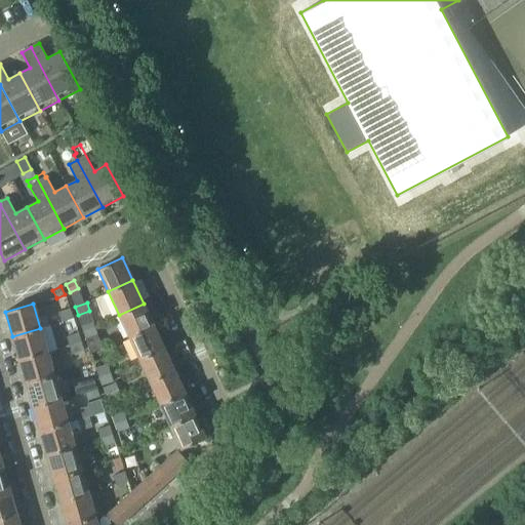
[(119,315),(129,336),(154,325),(144,304),(119,315)]
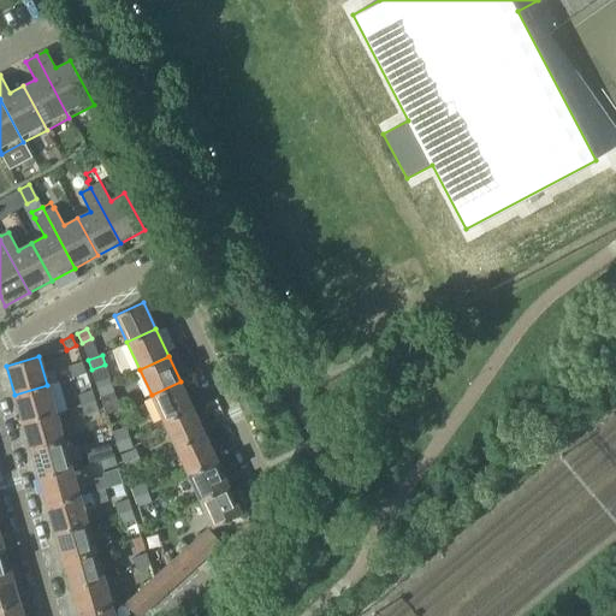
[(86,373),(82,362),(67,367),(71,378),(86,373)]
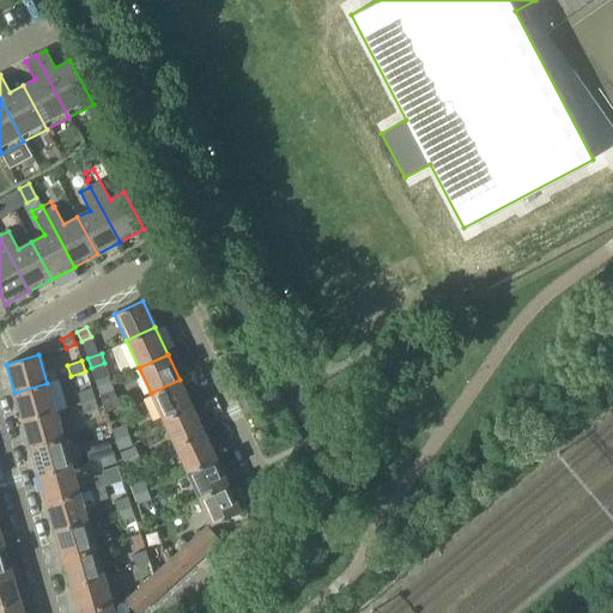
[(93,376),(97,386),(110,381),(107,371),(93,376)]
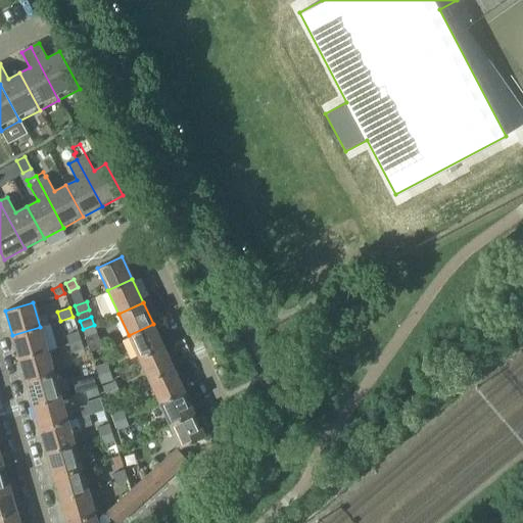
[(129,335),(139,358),(163,346),(153,324),(129,335)]
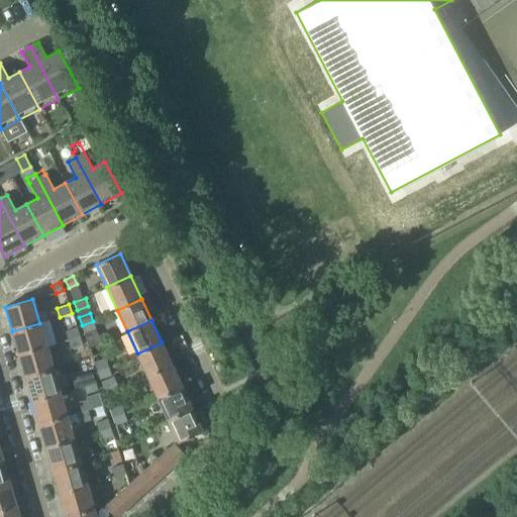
[(93,321),(82,325),(84,334),(96,330),(93,321)]
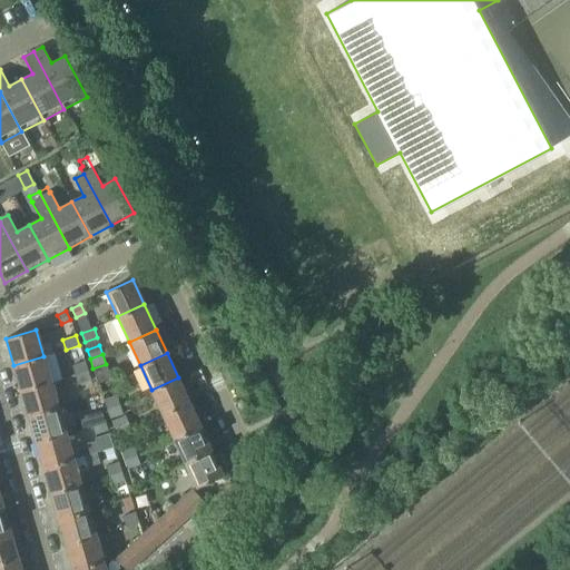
[(13,365),(21,391),(51,382),(43,356),(13,365)]
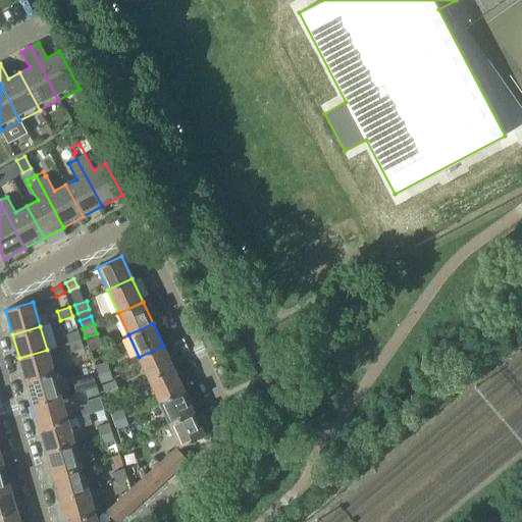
[(66,335),(69,344),(81,340),(77,331),(66,335)]
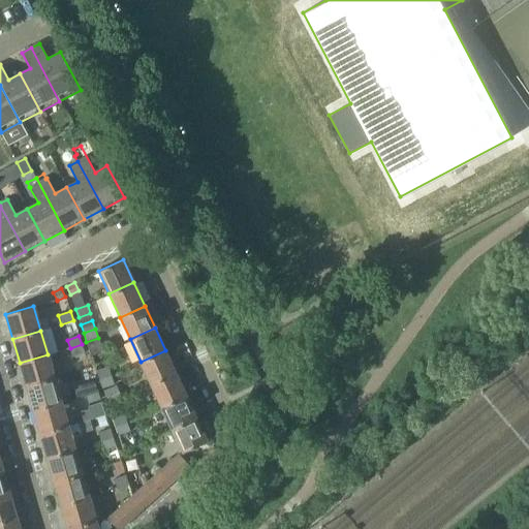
[(82,344),(70,348),(72,356),(85,352),(82,344)]
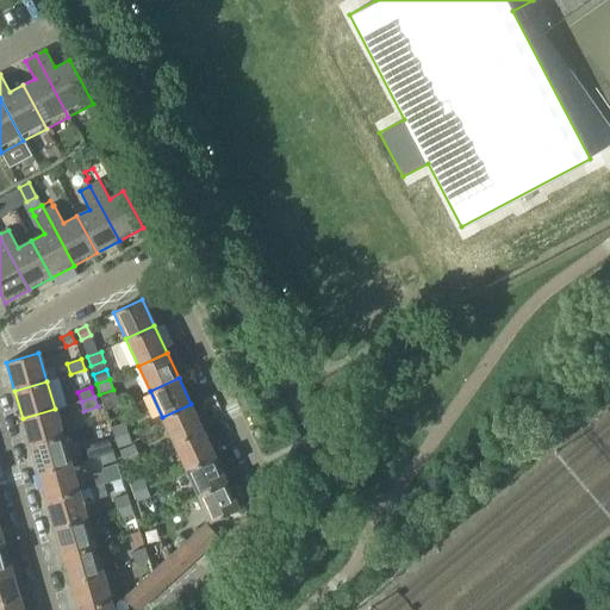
[(162,417),(174,443),(203,430),(191,404),(162,417)]
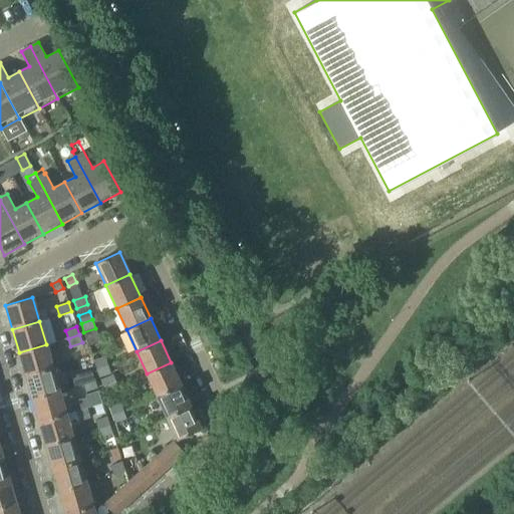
[(19,352),(25,375),(53,367),(46,344),(19,352)]
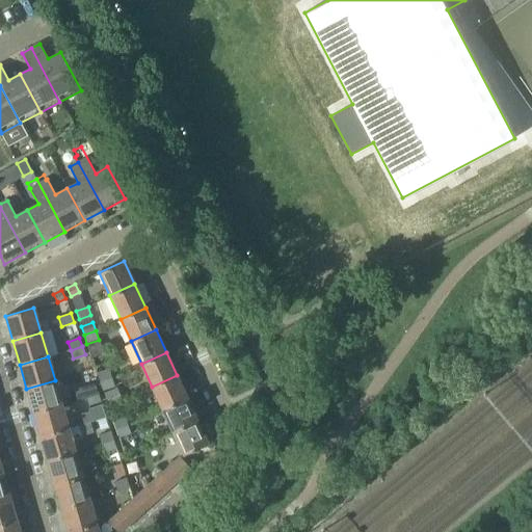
[(97,373),(100,381),(111,378),(108,369),(97,373)]
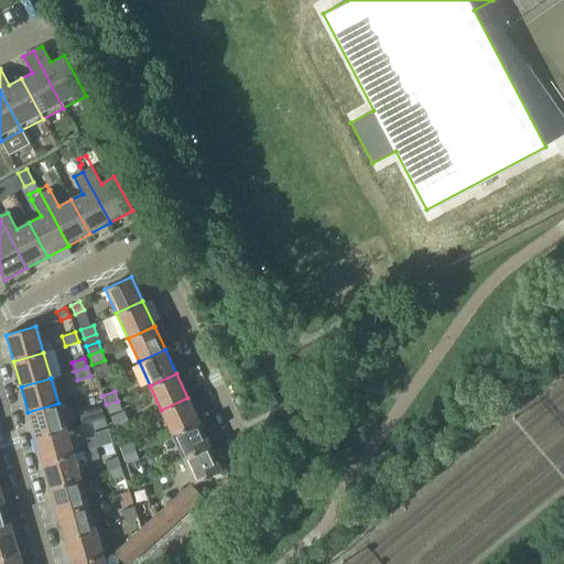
[(161,410),(172,434),(198,422),(187,398),(161,410)]
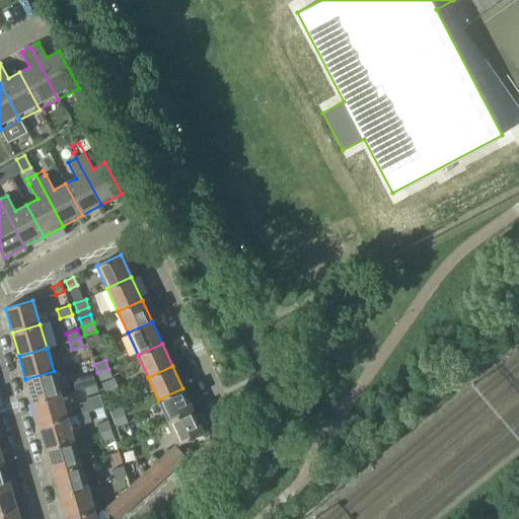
[(108,369),(97,372),(100,381),(112,377),(108,369)]
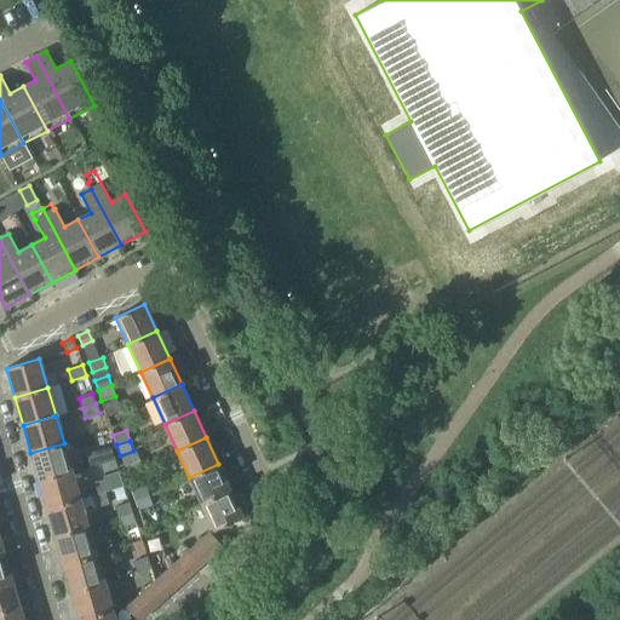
[(30,453),(39,481),(73,471),(64,443),(30,453)]
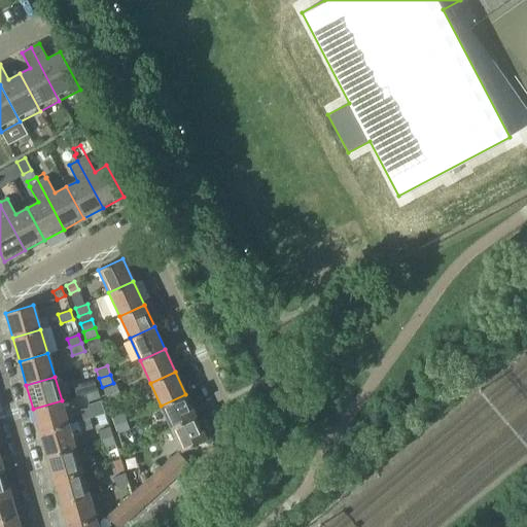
[(82,385),(84,393),(97,389),(94,381),(82,385)]
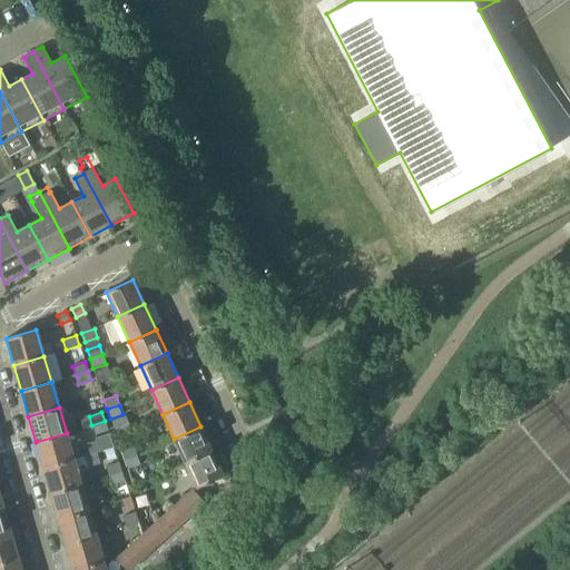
[(130,429),(126,418),(112,422),(117,434),(130,429)]
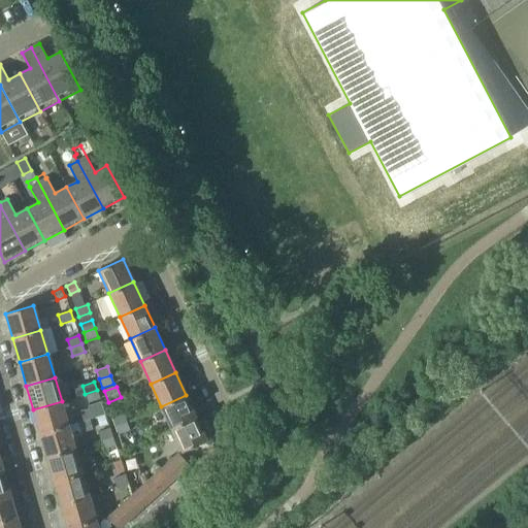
[(97,390),(85,394),(88,403),(99,399),(97,390)]
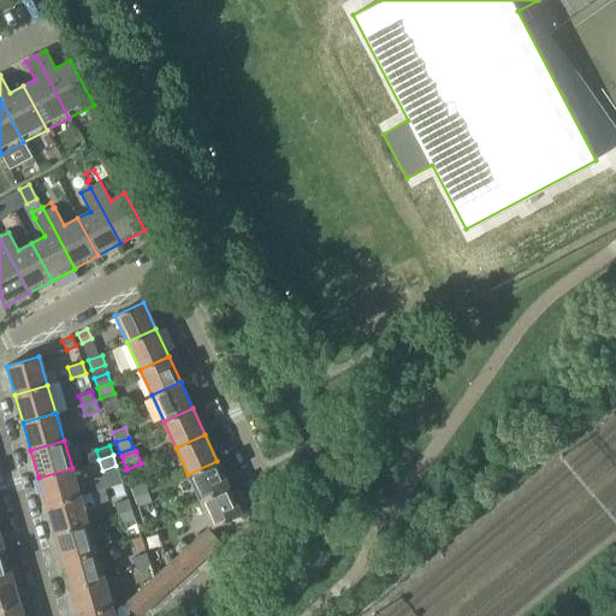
[(188,474),(200,499),(229,486),(217,461),(188,474)]
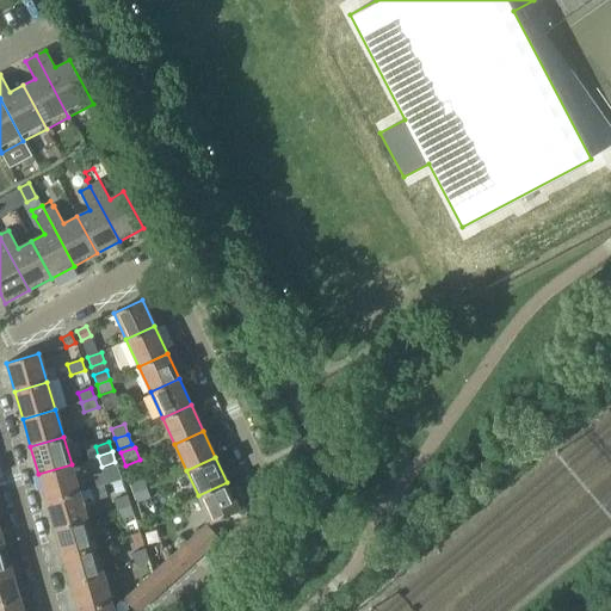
[(38,474),(47,501),(79,493),(72,464),(38,474)]
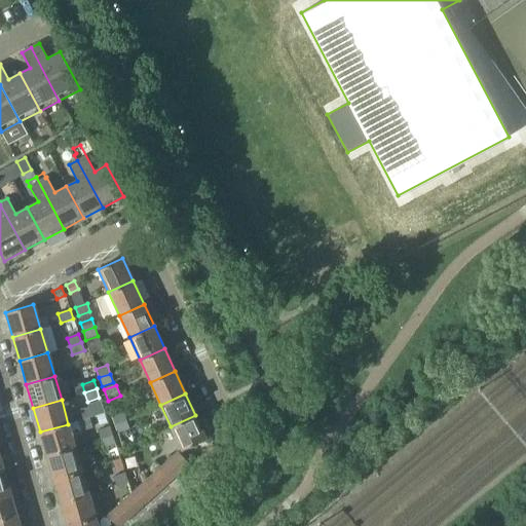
[(101,400),(101,401),(87,405),(88,407),(80,410),(83,419),(105,412),(101,400)]
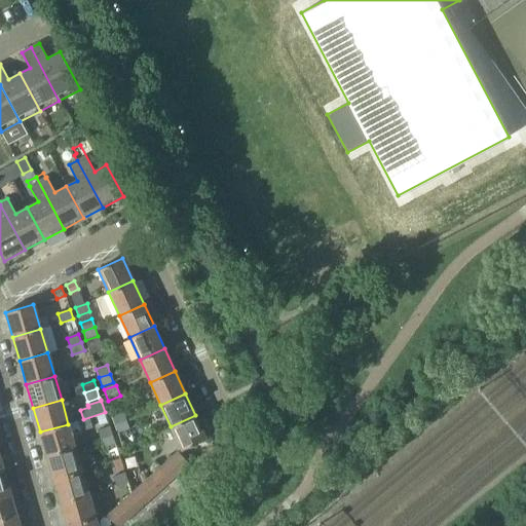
[(111,416),(114,424),(125,420),(123,412),(111,416)]
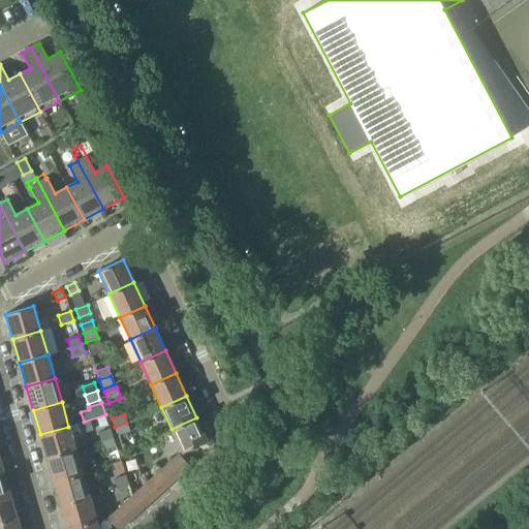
[(196,417),(172,429),(182,452),(207,440),(196,417)]
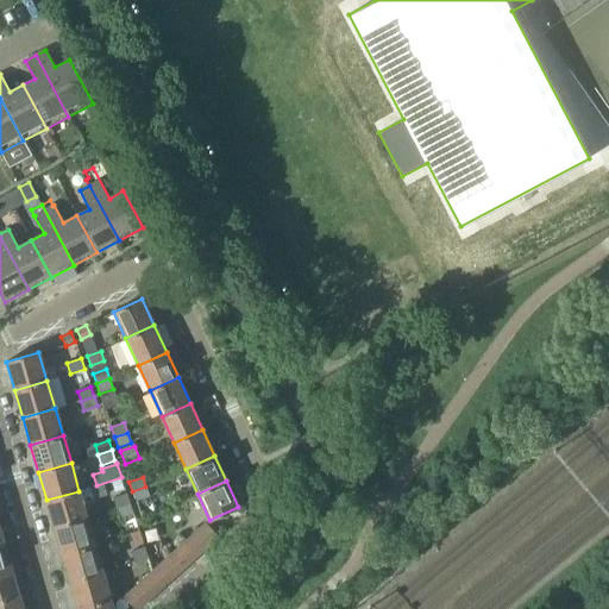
[(145,487),(132,491),(136,501),(149,496),(145,487)]
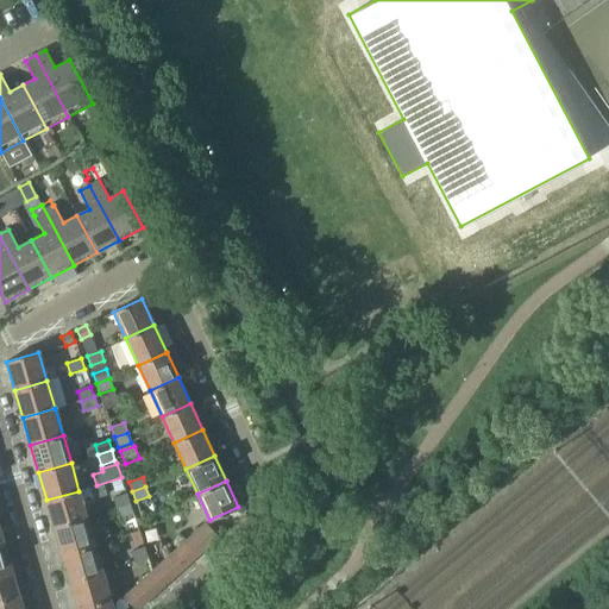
[(46,500),(55,528),(87,519),(79,491),(46,500)]
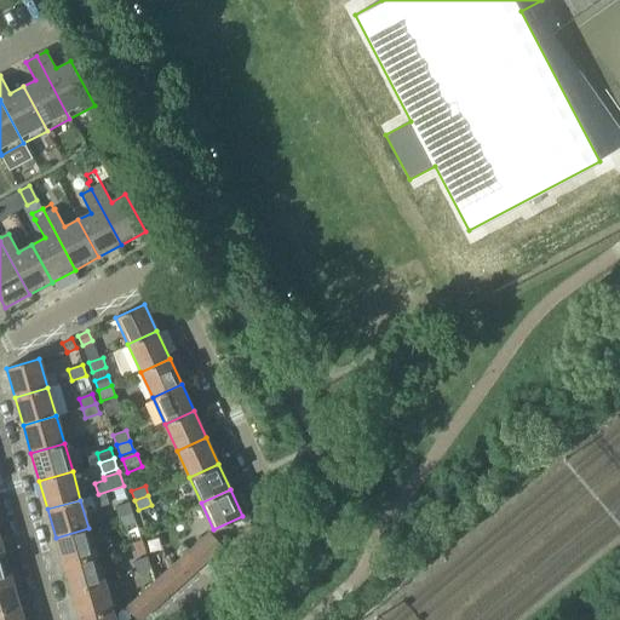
[(115,507),(119,517),(132,514),(130,503),(115,507)]
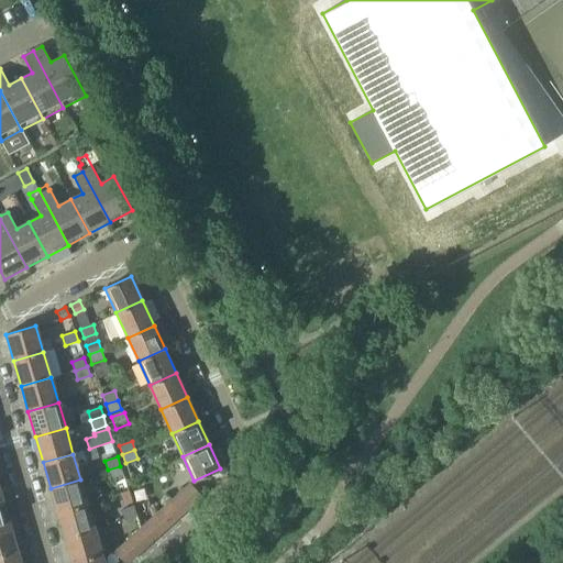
[(120,466),(108,470),(110,479),(123,475),(120,466)]
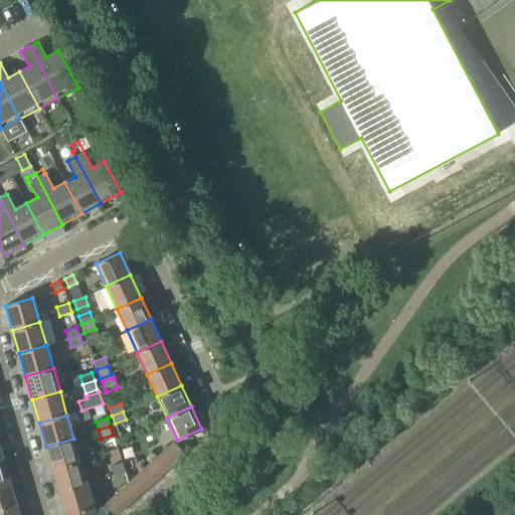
[(46,447),(52,470),(80,462),(73,439),(46,447)]
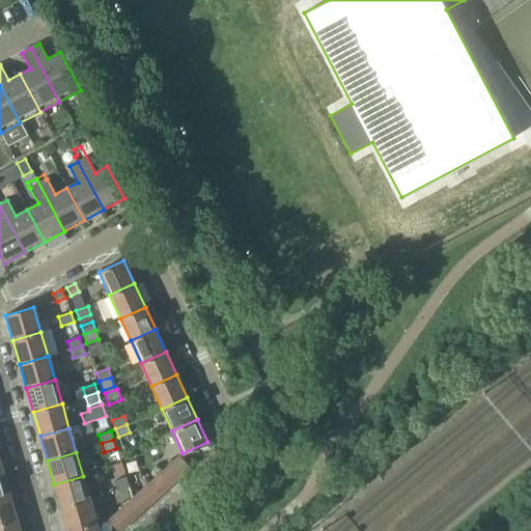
[(179,455),(163,470),(174,482),(190,468),(179,455)]
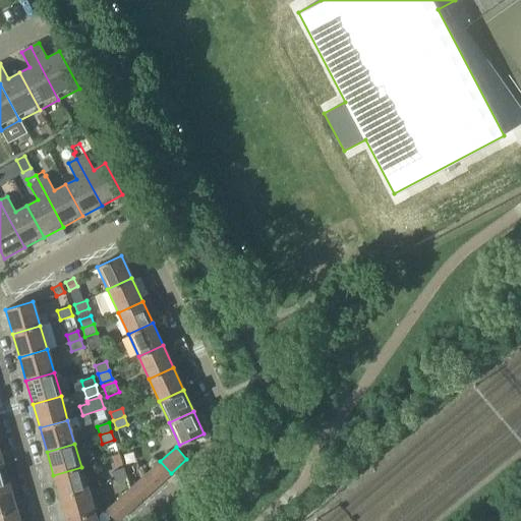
[(160,461),(147,473),(158,485),(171,473),(160,461)]
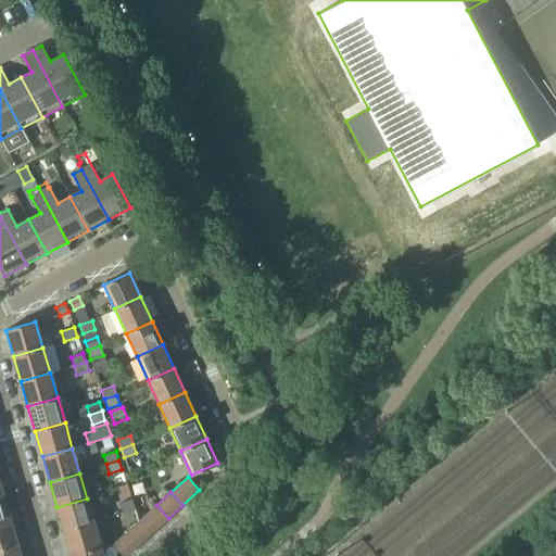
[(0,495),(0,522),(11,520),(3,495),(0,495)]
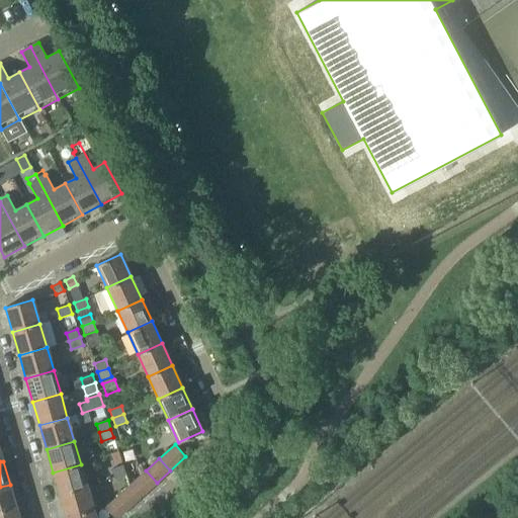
[(53,472),(60,496),(87,488),(81,464),(53,472)]
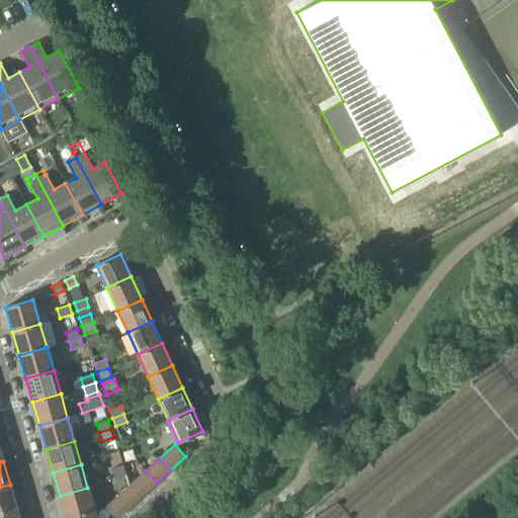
[(125,475),(122,465),(111,469),(114,478),(125,475)]
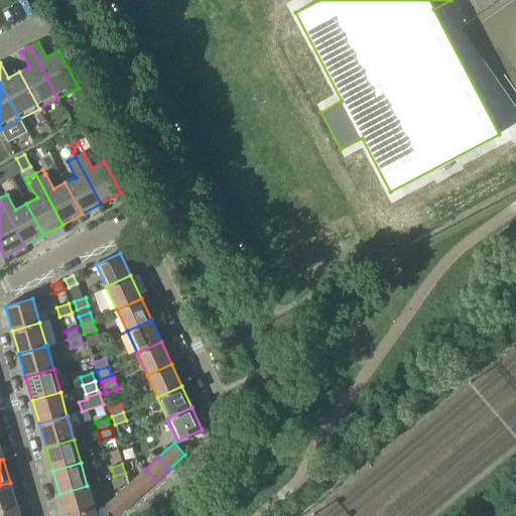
[(145,469),(129,483),(140,495),(156,481),(145,469)]
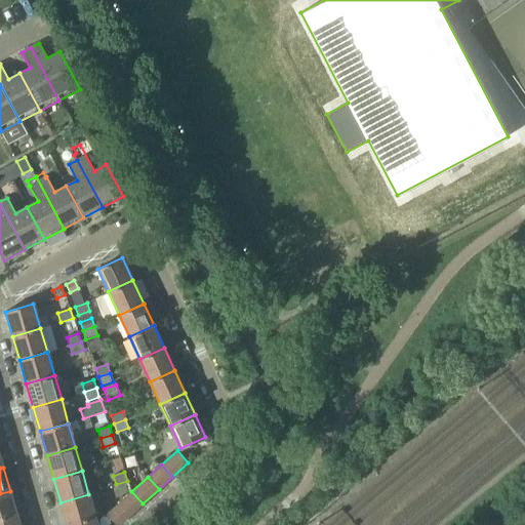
[(0,493),(0,519),(16,515),(10,491),(0,493)]
